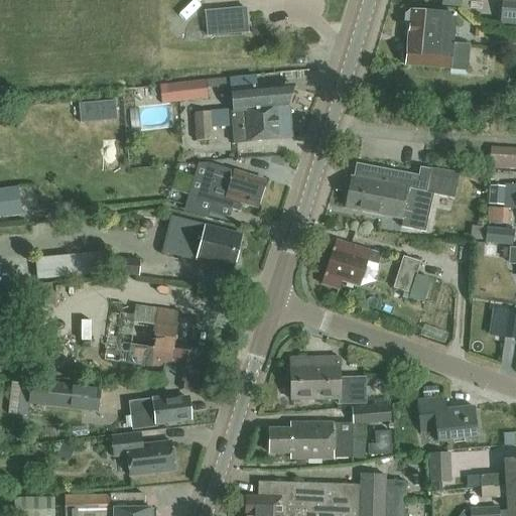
[(515,4),(502,3),(500,24),(515,25),(515,4)]
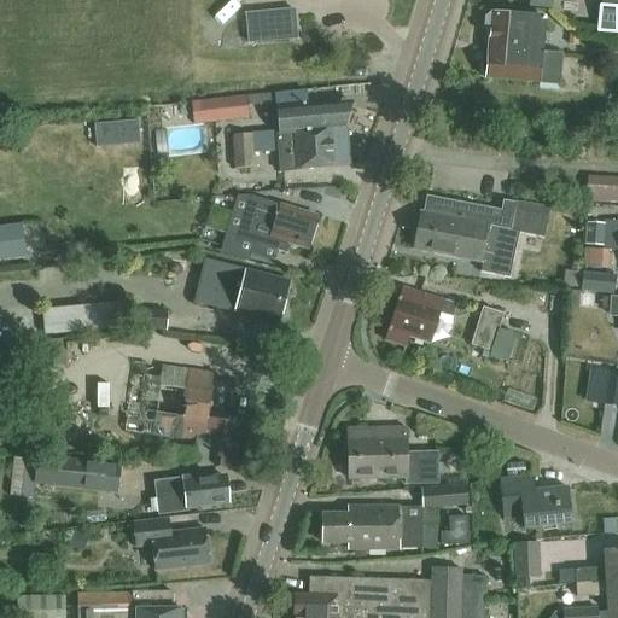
[(245,13),(248,44),(264,42),(262,12),(245,13)]
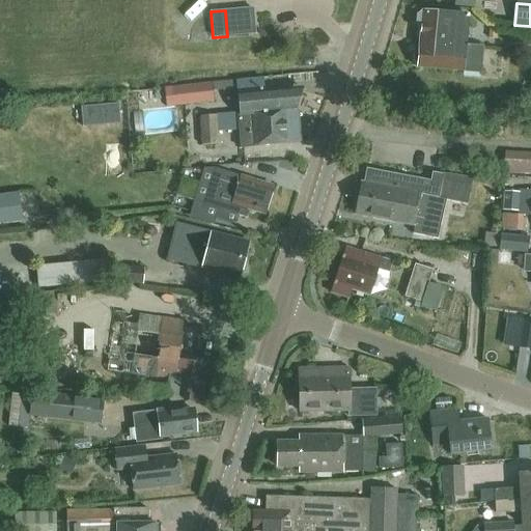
[(423,11),(418,16),(418,26),(422,29),(420,50),(415,55),(414,63),(418,66),(418,68),(482,74),(484,48),(467,47),(469,19),(465,15),(423,11)]
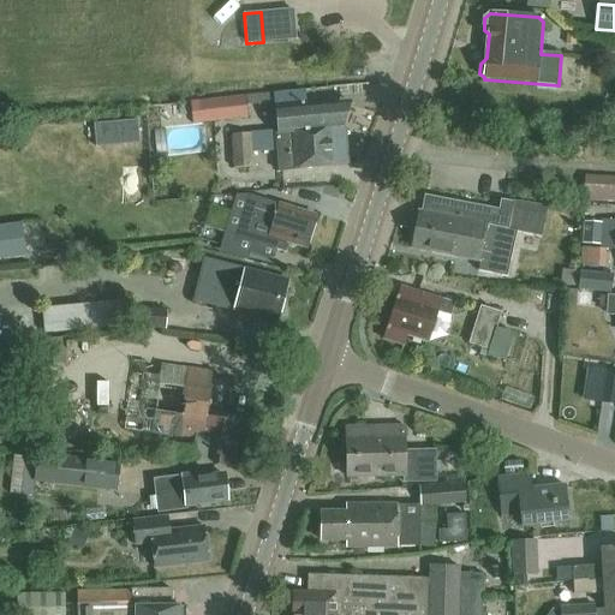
[(342,105),(305,107),(304,91),(274,94),(278,132),(275,132),(275,131),(231,136),(233,169),(252,167),(251,153),(278,150),(280,172),(299,171),(299,168),(332,166),(328,129),(342,127),(347,111),(342,105)]
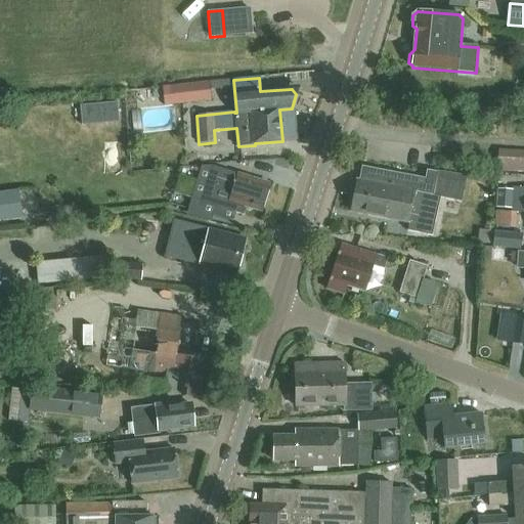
[(167,104),(216,102),(215,86),(167,88),(167,104)]
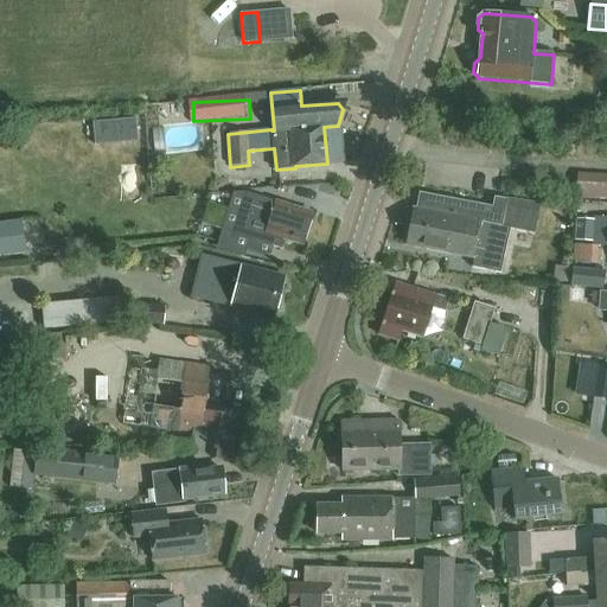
[(606,174),(577,173),(576,199),(606,200),(606,174)]
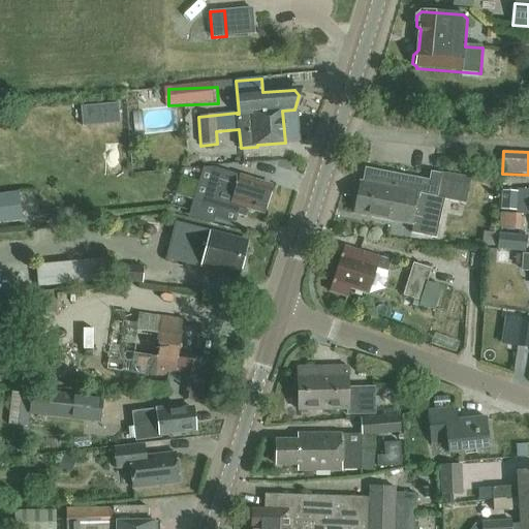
[(209,186),(204,205),(217,209),(216,214),(214,218),(225,221),(236,225),(238,220),(239,215),(247,218),(248,214),(249,210),(256,212),(265,214),(269,200),(272,187),(256,182),(240,177),(240,176),(227,172),(214,167),(209,186)]
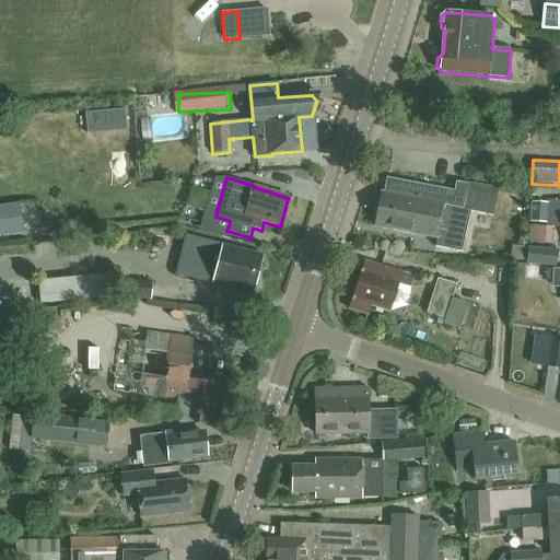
[(387,194),(383,194),(376,226),(409,232),(409,233),(439,238),(436,247),(463,252),(470,212),(492,217),(498,189),(458,183),(456,193),(389,179),(387,194)]
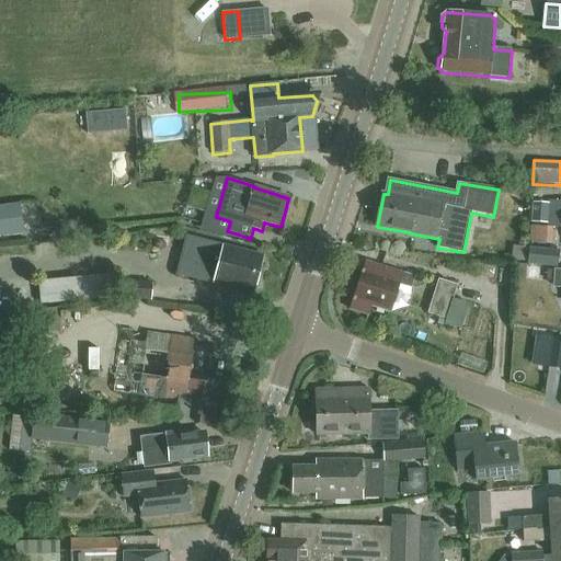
[(560,201),(548,199),(548,203),(533,202),(531,222),(547,224),(547,226),(560,227),(560,201)]
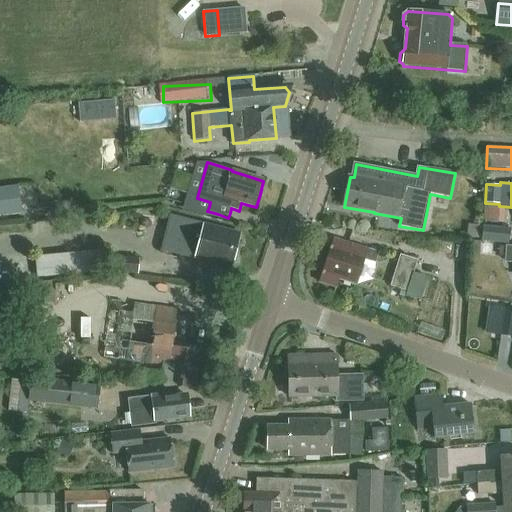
[(0,188),(0,215),(22,212),(18,186),(0,188)]
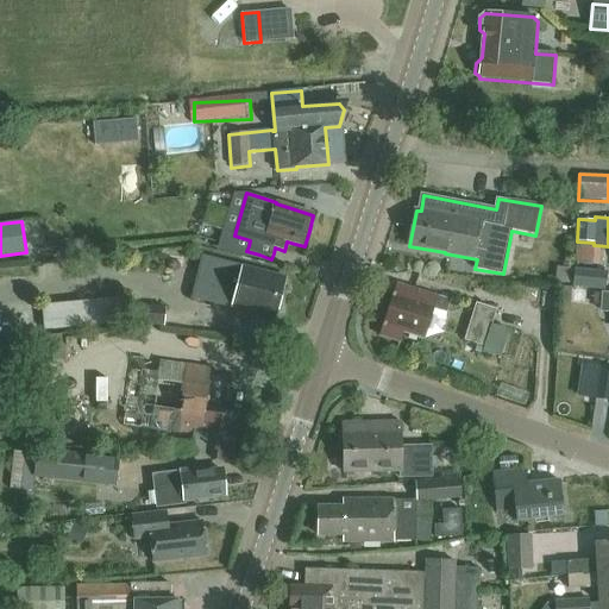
[(199,233),(196,244),(228,251),(231,240),(199,233)]
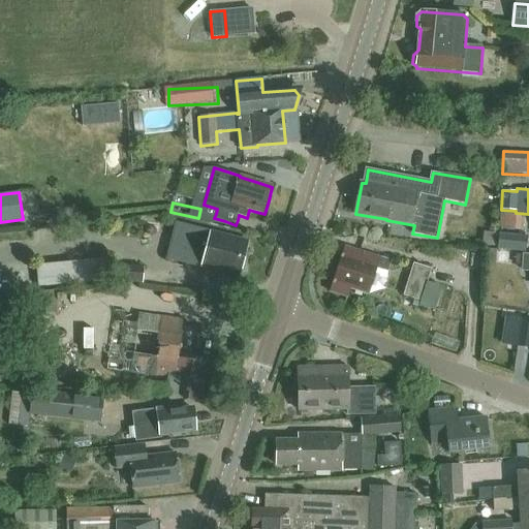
[(177,224),(168,258),(240,276),(248,243),(177,224)]
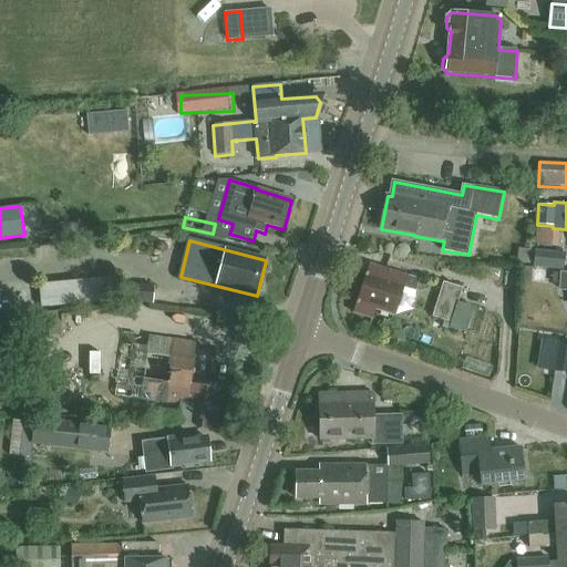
[(564,269),(565,253),(535,249),(533,267),(564,269)]
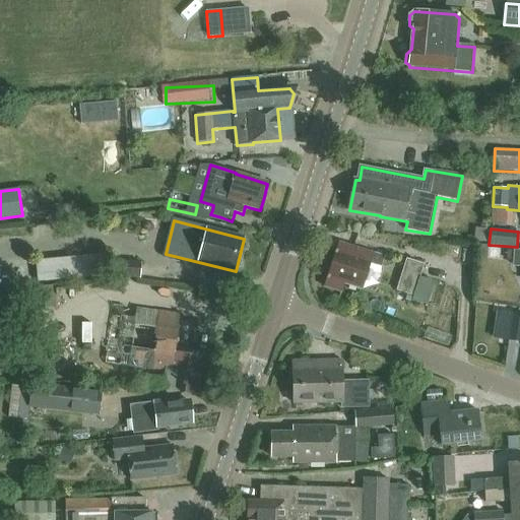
[(339,243),(334,260),(329,259),(327,267),(331,268),(325,286),(342,293),(344,284),(363,290),(371,263),(381,266),(384,257),(339,243)]
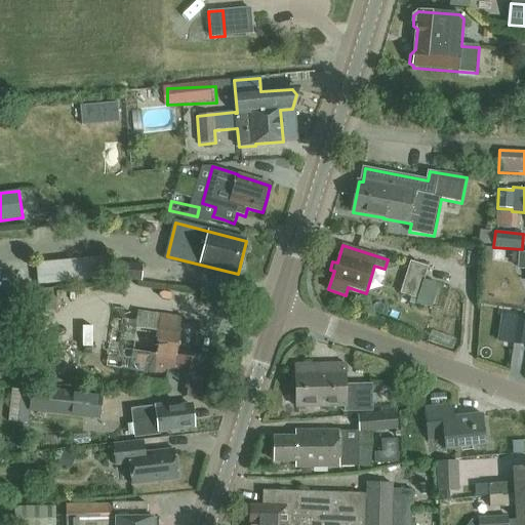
[(38,284),(106,277),(104,256),(36,263),(38,284)]
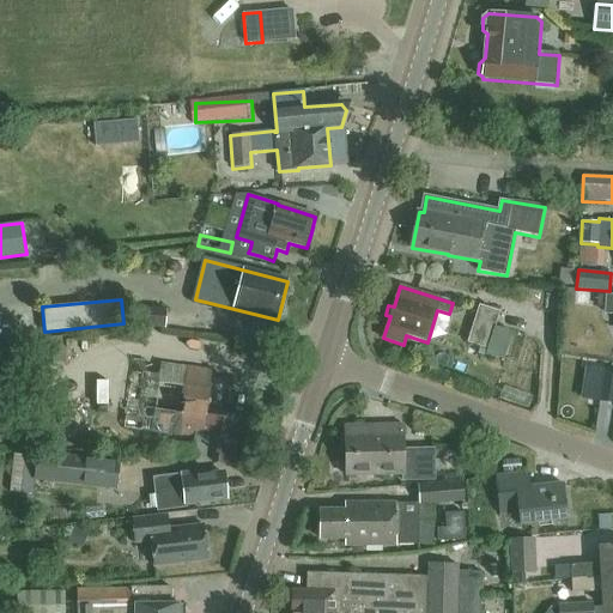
[(487,349),(501,311),(479,304),(467,343),(487,349)]
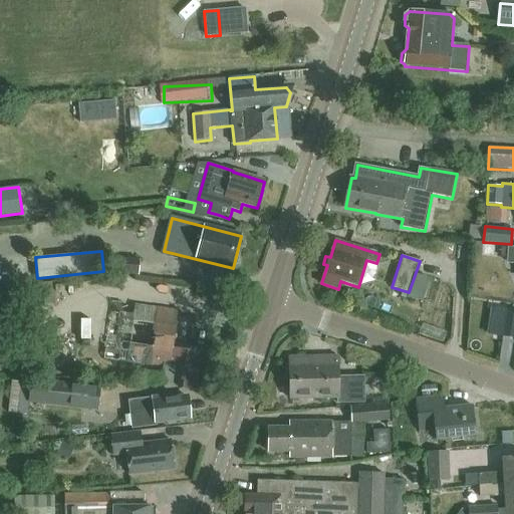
[(139,275),(140,259),(106,256),(105,273),(139,275)]
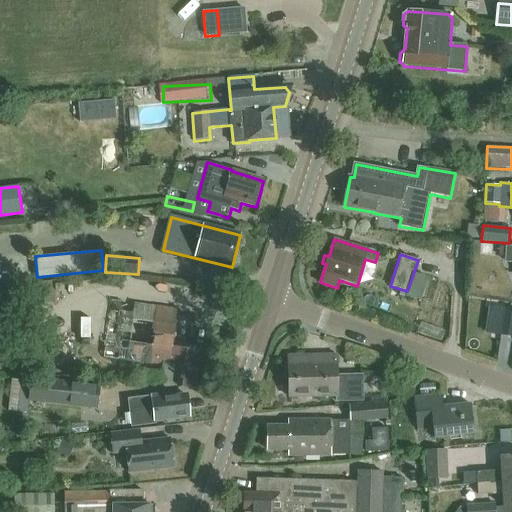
[(0,309),(41,306),(41,304),(56,303),(55,292),(62,291),(62,284),(55,284),(54,281),(39,282),(0,285),(0,309)]
